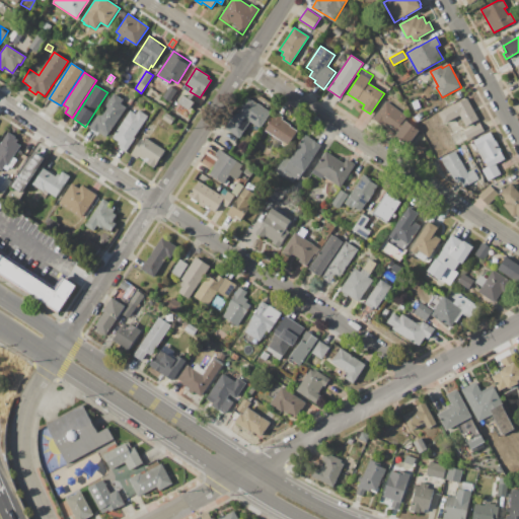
[(170,86),(176,91),(170,101),(163,97),(170,86)]
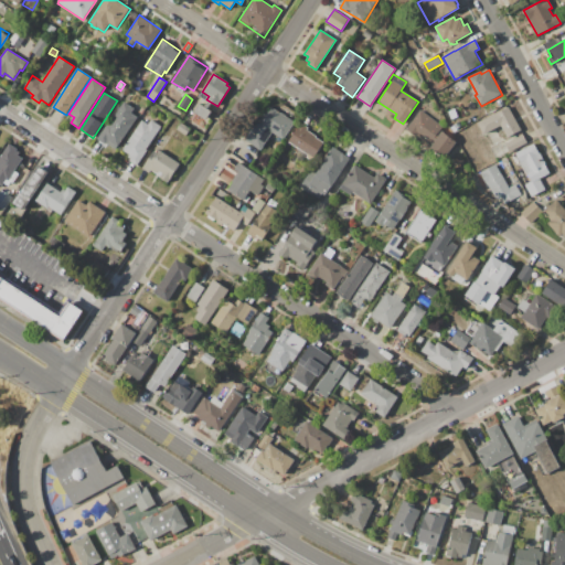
[(97,139),(108,121),(109,123),(124,102),(134,108),(130,113),(137,117),(117,149),(106,141),(105,144),(97,139)]
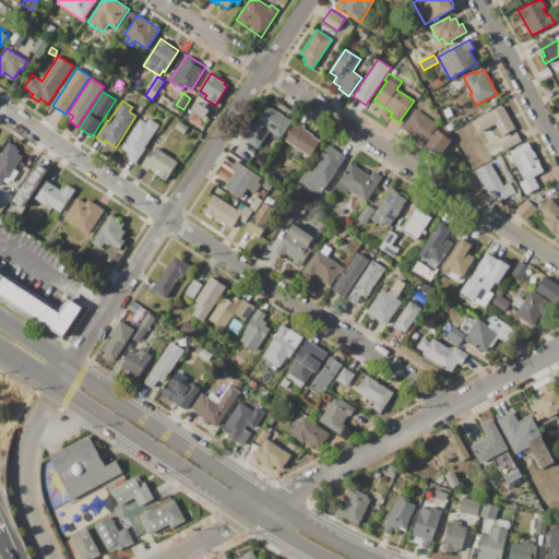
[(198,103),(210,110),(203,119),(192,111),(198,103)]
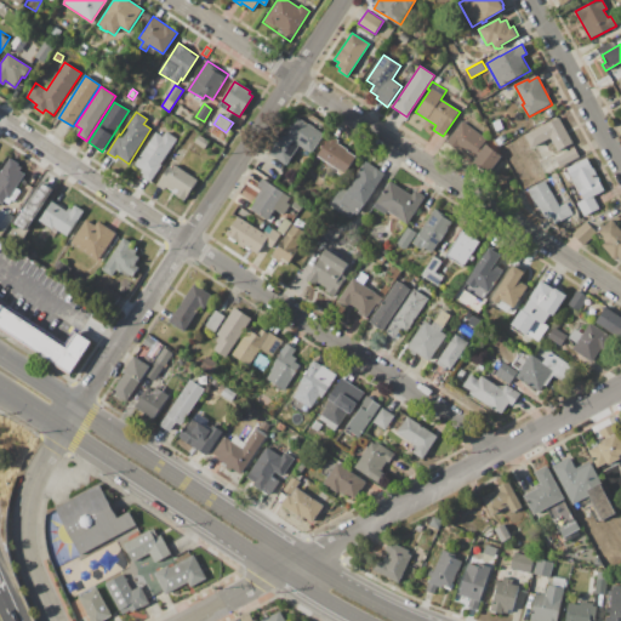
[(271,153),(295,115),(324,135),(312,153),(300,146),(286,164),(271,153)]
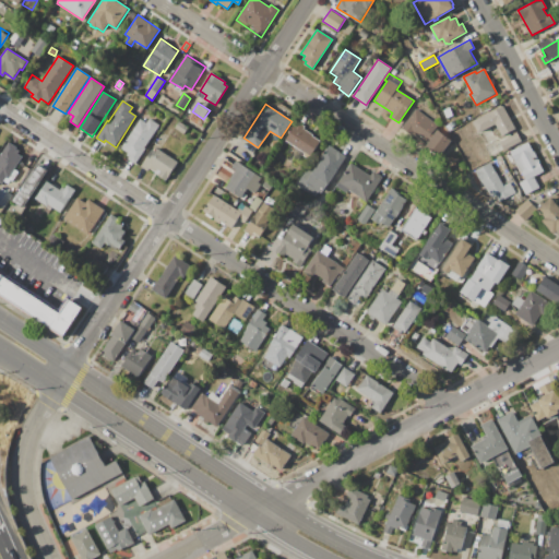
[(479,133),(473,122),(503,106),(515,129),(501,135),(496,123),(479,133)]
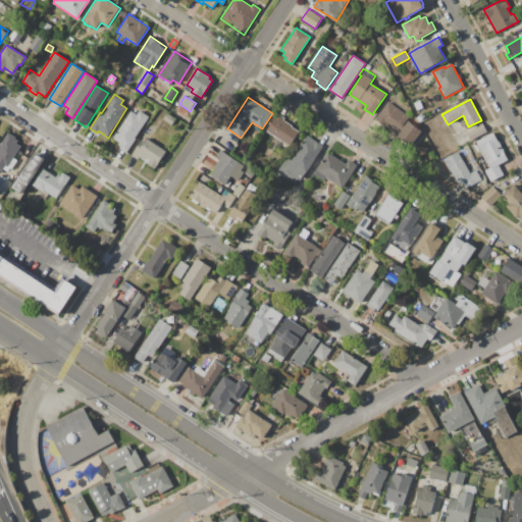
[(414,103),(420,100),(423,108),(417,110),(414,103)]
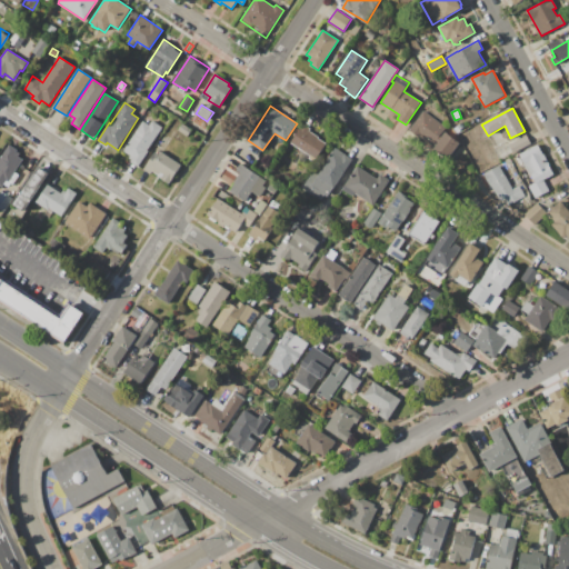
[(423,111),(446,128),(442,131),(445,132),(446,132),(460,142),(448,159),(409,130),(423,111)]
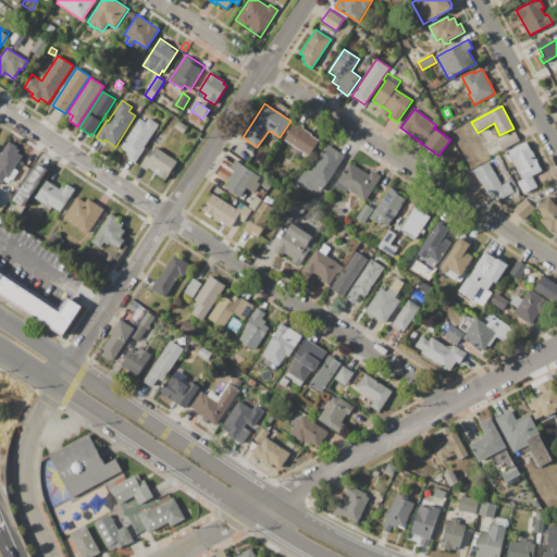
[(121,148),(139,119),(146,123),(149,119),(159,124),(145,147),(146,147),(135,163),(128,159),(130,157),(126,155),(127,152),(121,148)]
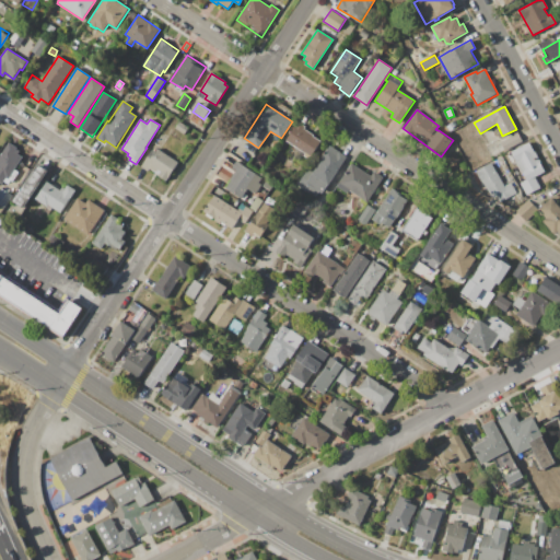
[(179,121),(189,128),(185,135),(175,129),(179,121)]
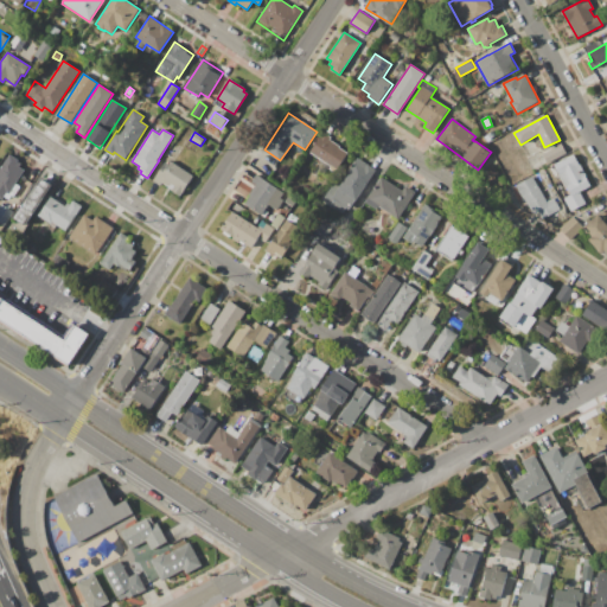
[(310,152),(324,132),(332,136),(330,139),(340,146),(339,147),(349,153),(336,172),(330,168),(331,166),(310,152)]
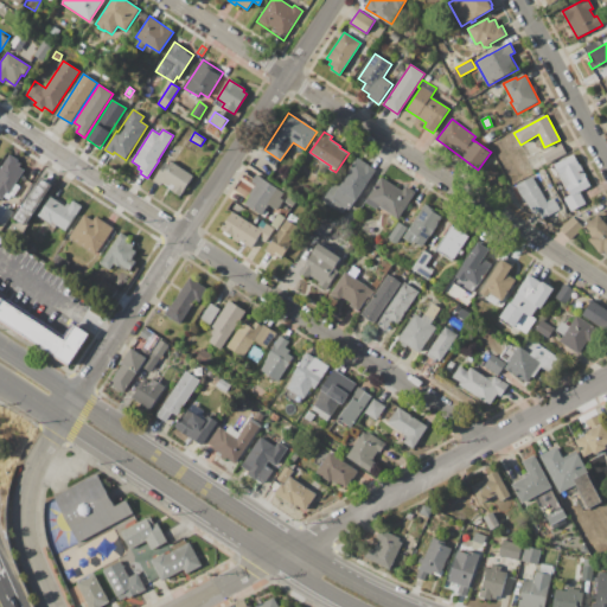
[(484,138),(492,132),(496,136),(487,142),(484,138)]
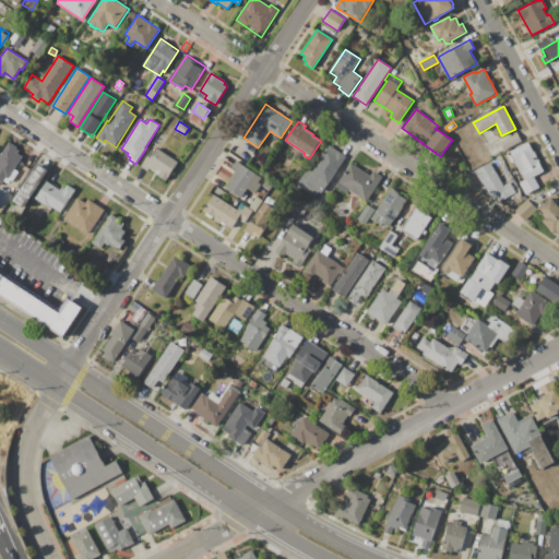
[(500,143),(519,133),(522,141),(504,151),(500,143)]
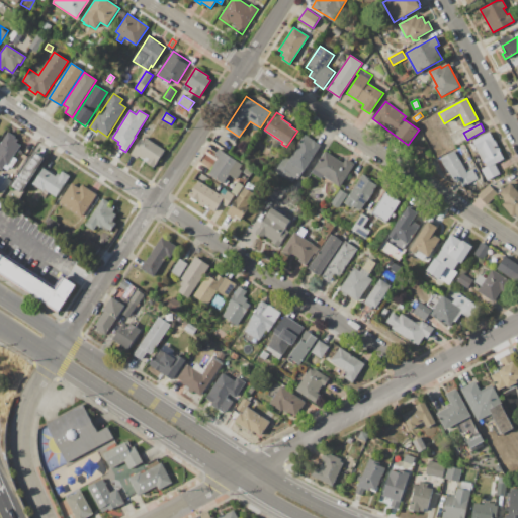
[(0,145),(9,132),(16,136),(15,138),(22,143),(13,156),(17,159),(11,168),(9,167),(7,171),(3,168),(1,171),(0,170),(0,145)]
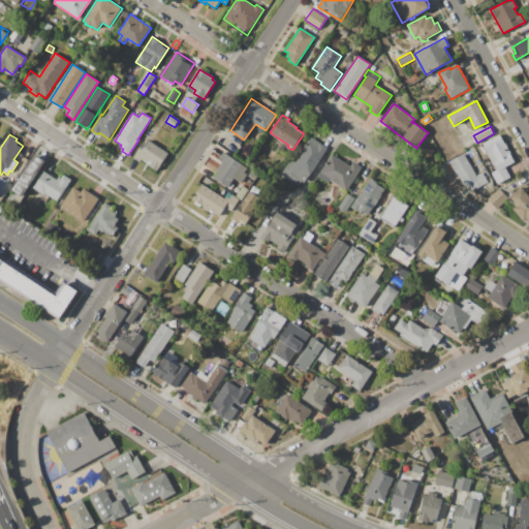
[(484,144),(500,134),(516,161),(505,167),(511,177),(498,185),(492,174),(498,169),(484,144)]
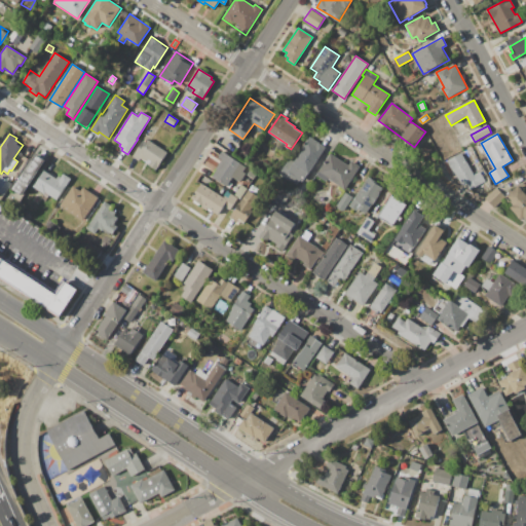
[(309,136),(327,147),(308,175),(308,174),(302,182),(288,173),(294,164),(292,163),(309,136)]
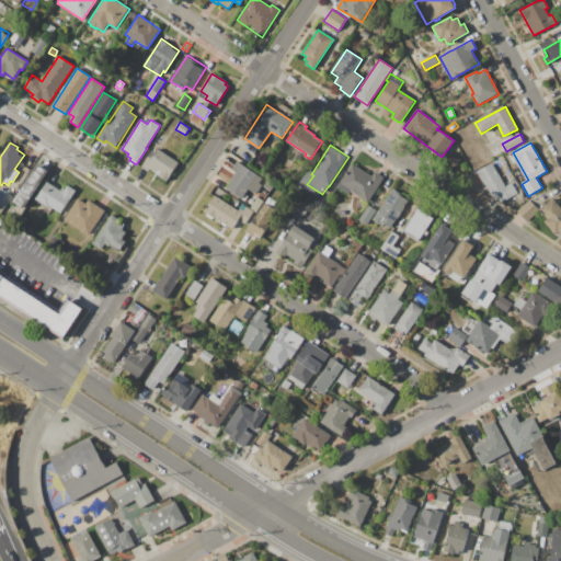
[(158,149),(179,162),(167,182),(158,176),(159,175),(150,170),(148,172),(141,168),(152,149),(156,151),(158,149)]
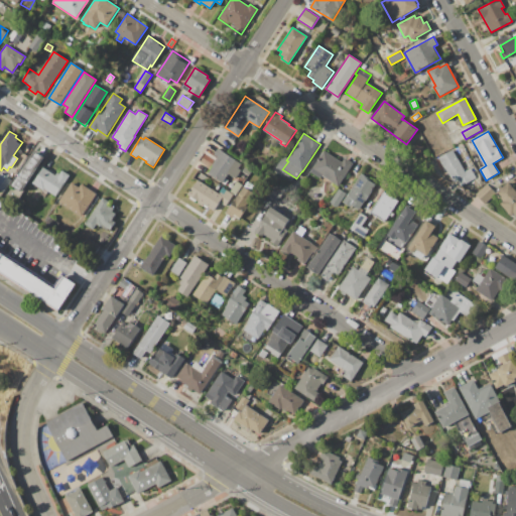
[(215,160),(204,153),(208,148),(215,153),(214,155),(217,157),(215,160)]
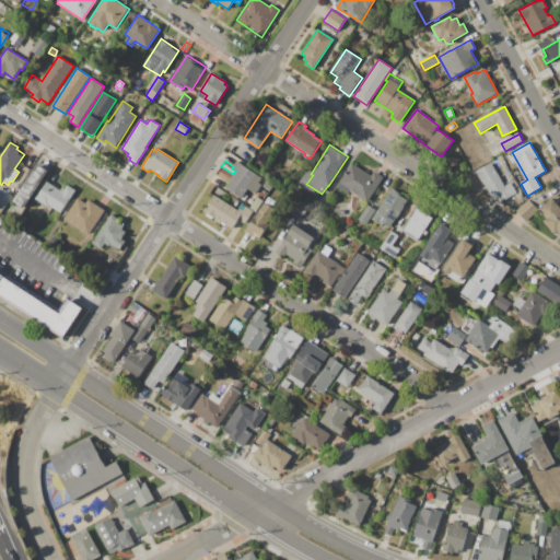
[(236,161),(261,178),(259,183),(261,185),(255,194),(247,189),(244,194),(247,196),(244,201),(225,189),(231,181),(230,179),(233,174),(235,171),(232,168),(233,166),(236,161)]
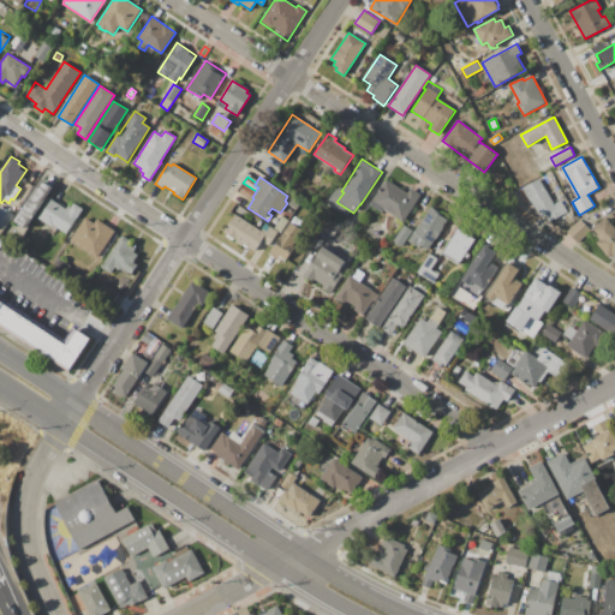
[(523,189),(539,178),(555,204),(561,201),(567,212),(550,222),(545,214),(539,218),(523,189)]
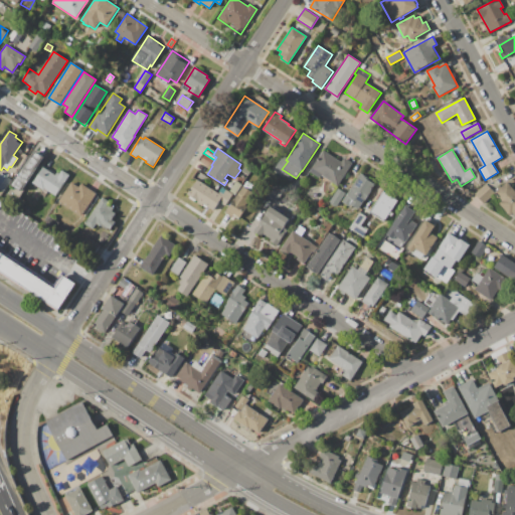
[(10,184),(28,155),(32,157),(35,151),(44,156),(22,191),(10,184)]
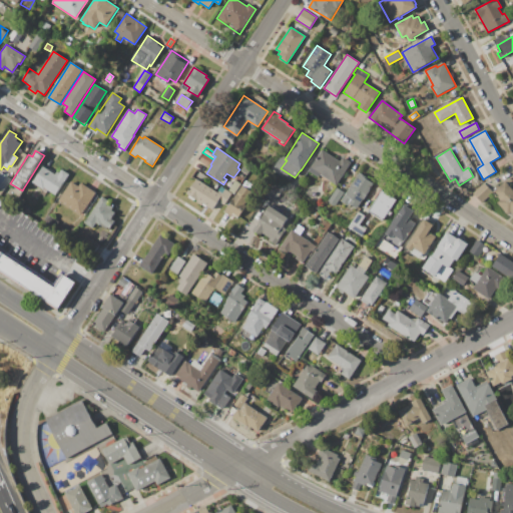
[(309,171),(323,150),(340,161),(343,156),(352,162),(337,184),(321,174),(319,177),(309,171)]
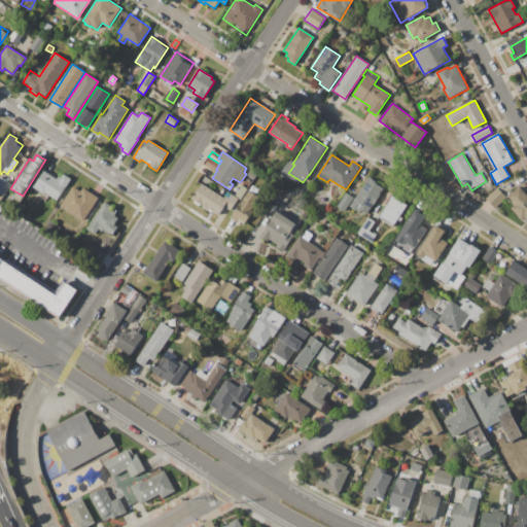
[(216,169),(219,164),(208,156),(203,165),(214,172),(216,169)]
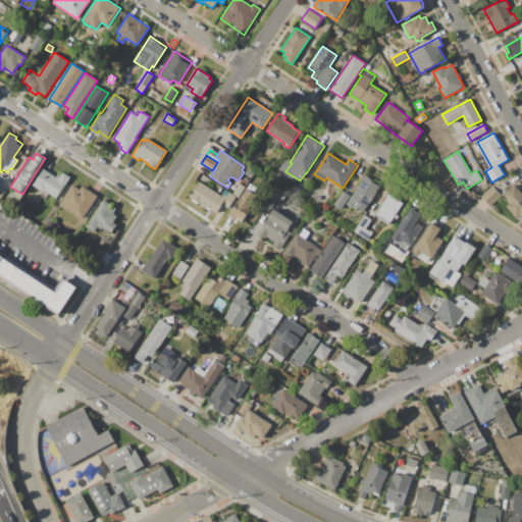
[(245,173),(250,166),(256,170),(252,177),(245,173)]
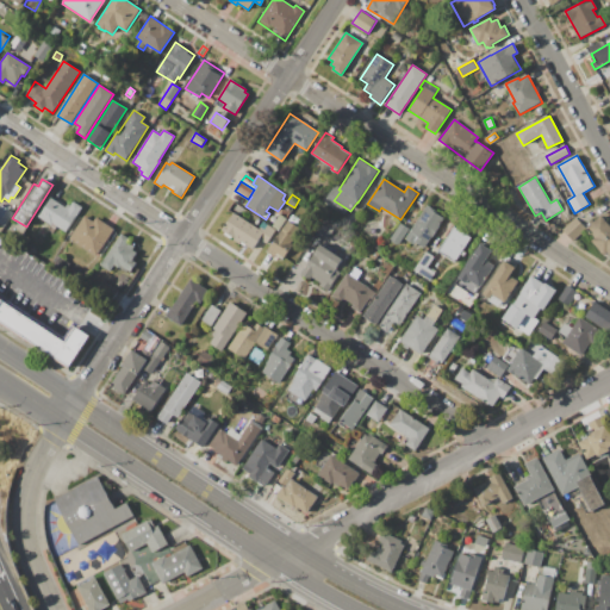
[(38,217),(50,198),(57,201),(58,200),(67,205),(68,204),(70,206),(74,201),(82,207),(67,231),(54,223),(51,226),(38,217)]
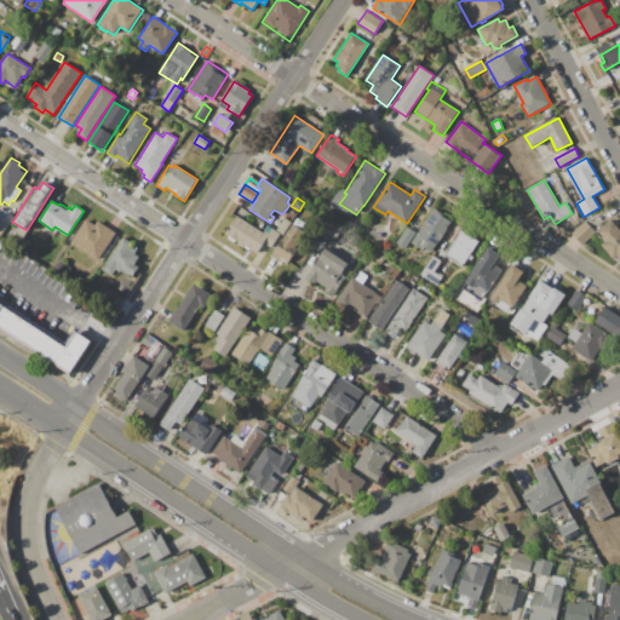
[(0,210),(1,208),(13,216),(5,230),(0,227),(0,210)]
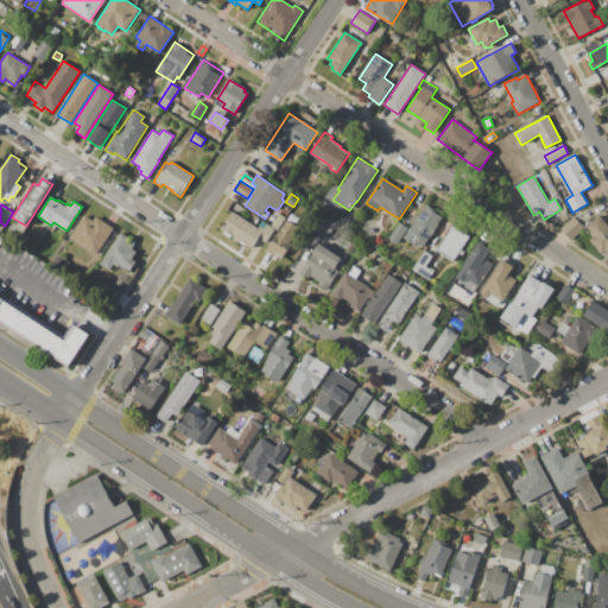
[(405,238),(426,204),(435,210),(434,211),(443,217),(437,226),(438,227),(431,238),(430,236),(423,247),(415,242),(413,245),(405,238)]
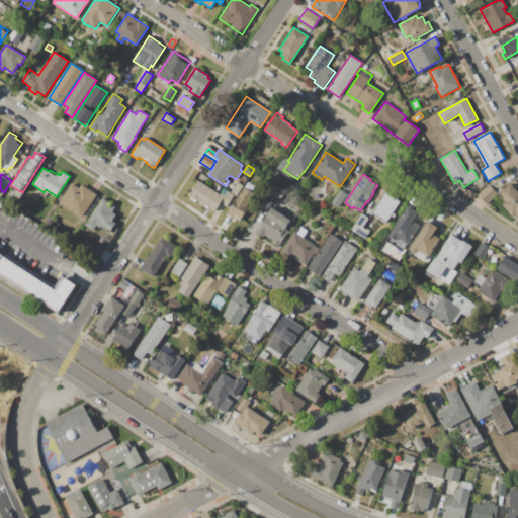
[(199,181),(221,194),(225,197),(221,203),(214,211),(209,208),(208,209),(204,206),(203,207),(198,203),(199,201),(197,200),(196,203),(189,199),(191,196),(189,195),(199,181)]
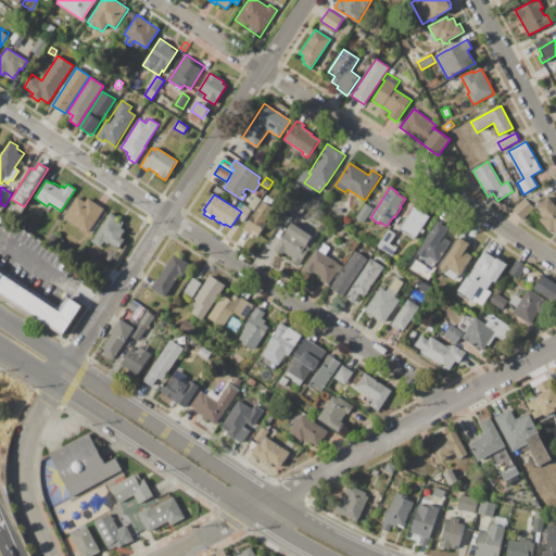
[(243,230),(266,196),(281,205),(272,220),(268,217),(262,228),(263,229),(257,237),(251,232),(250,235),(243,230)]
